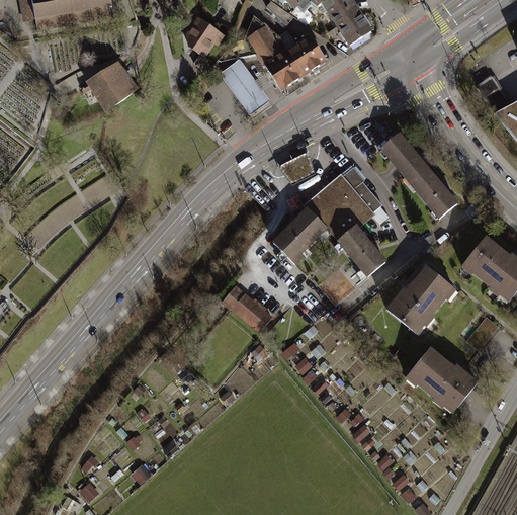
[(21,0),(25,26),(35,24),(34,17),(32,6),(31,0),(21,0)]
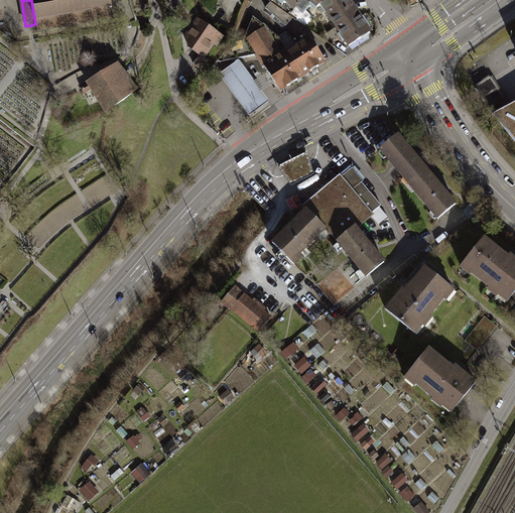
[(31,0),(32,6),(34,17),(35,24),(36,28),(90,19),(111,15),(109,4),(111,4),(110,0),(31,0)]
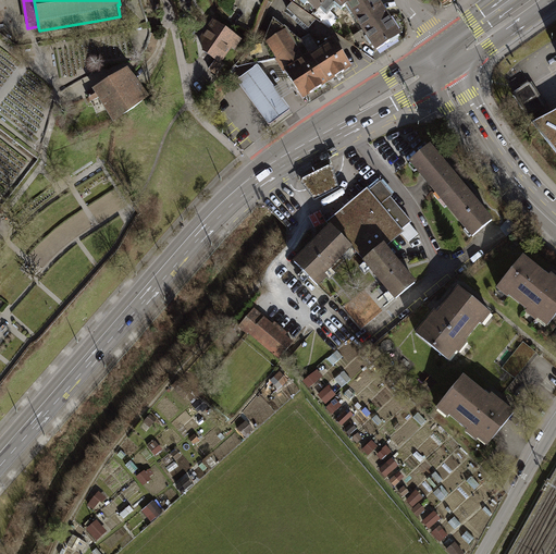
[(316,16),(292,0),(286,7),(308,25),(316,16)]
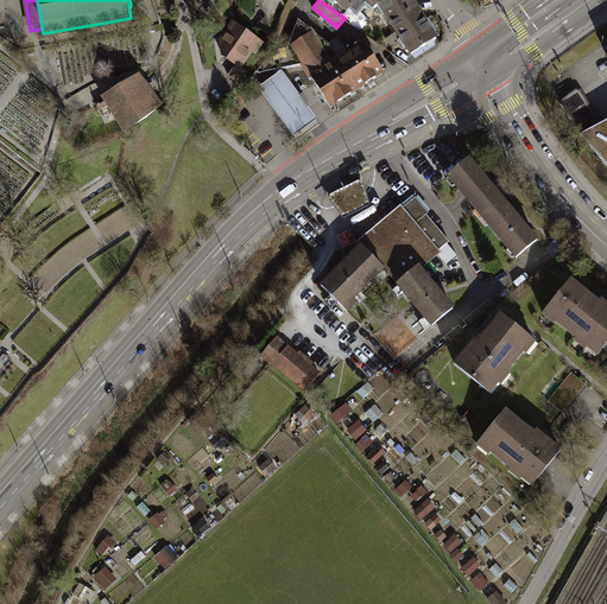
[(318,0),(345,18),(349,21),(368,0),(374,5),(379,1),(380,0),(318,0)]
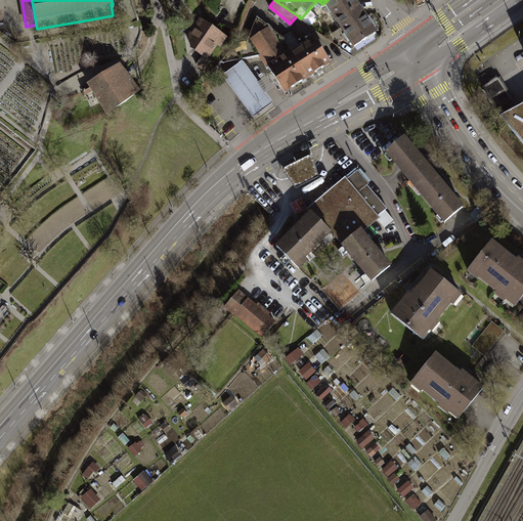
[(328,0),(327,1),(354,44),(375,31),(354,0),(328,0)]
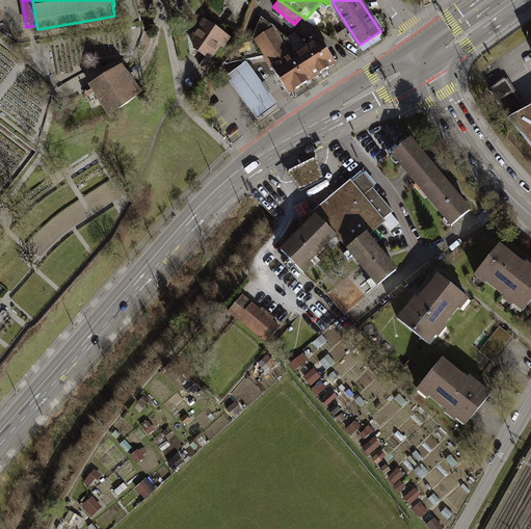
[(288,91),(312,76),(295,50),(286,35),(261,15),(250,36),(251,40),(237,44),(223,59),(226,61),(264,54),(276,72),(283,83),(288,91)]
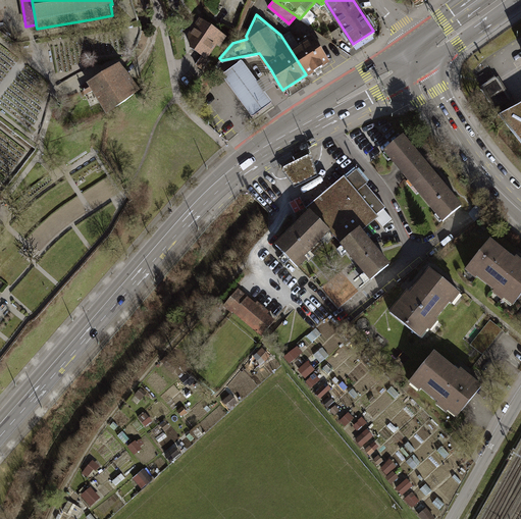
[(218,45),(224,36),(200,18),(189,34),(191,45),(202,53),(195,62),(201,66),(208,56),(205,54),(214,42),(218,45)]
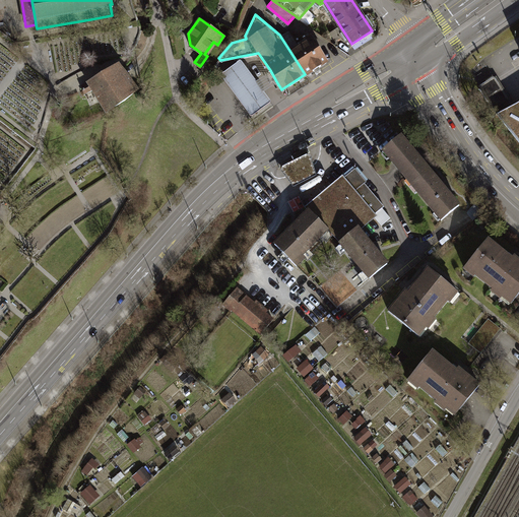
[(318,65),(326,60),(311,35),(288,49),(305,74),(314,68),(315,71),(320,68),(318,65)]
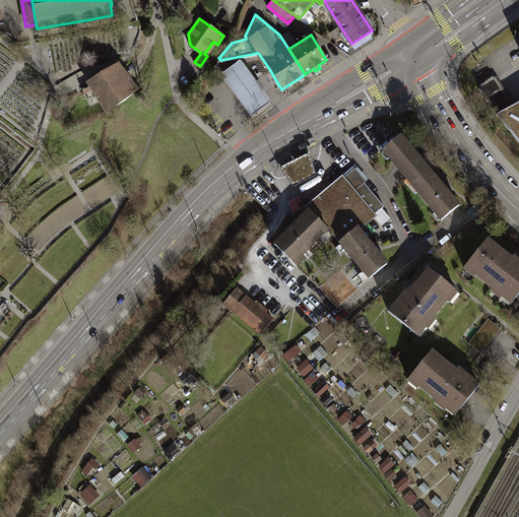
[(251,114),(270,100),(263,89),(269,85),(276,81),(270,70),(263,75),(256,79),(246,66),(240,58),(219,73),(226,81),(251,114)]
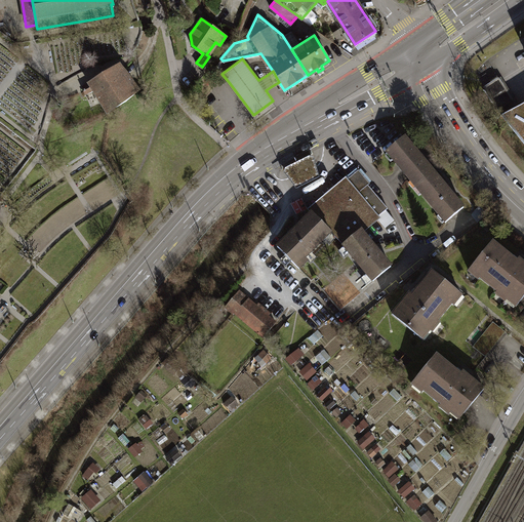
[(133,85),(119,66),(82,85),(85,92),(93,88),(106,109),(105,109),(107,112),(110,110),(109,109),(125,98),(135,90),(136,90),(137,89),(133,85)]
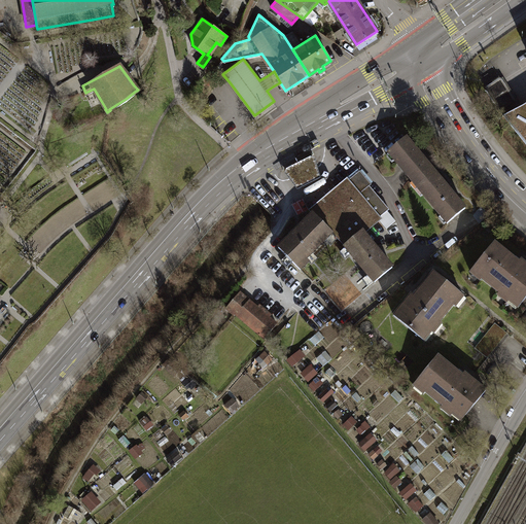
[(500,75),(485,84),(503,113),(520,105),(500,75)]
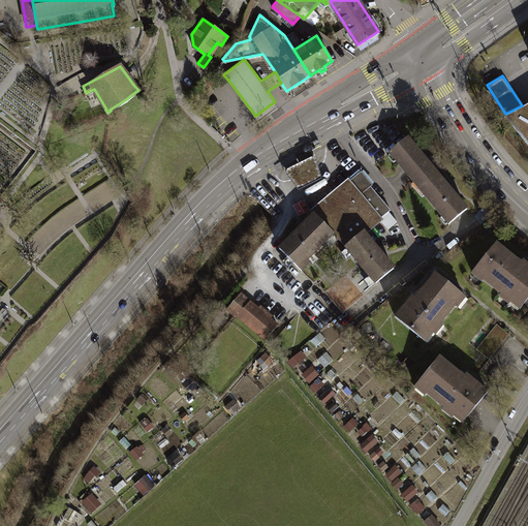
[(527,101),(522,105),(505,114),(505,115),(527,143),(527,101)]
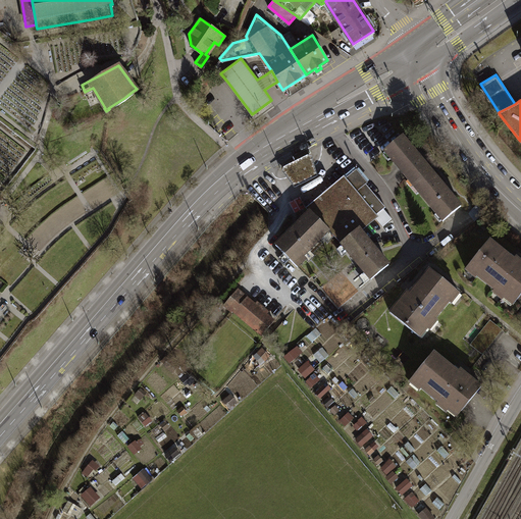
[(383,149),(413,184),(430,169),(402,134),(383,149)]
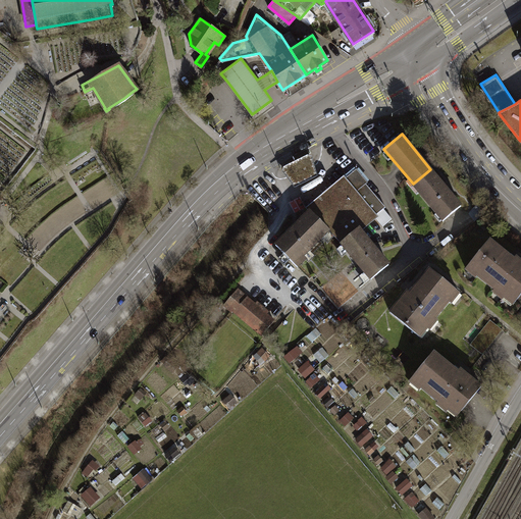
[(306,153),(282,165),(281,169),(294,186),(317,173),(311,154),(306,153)]
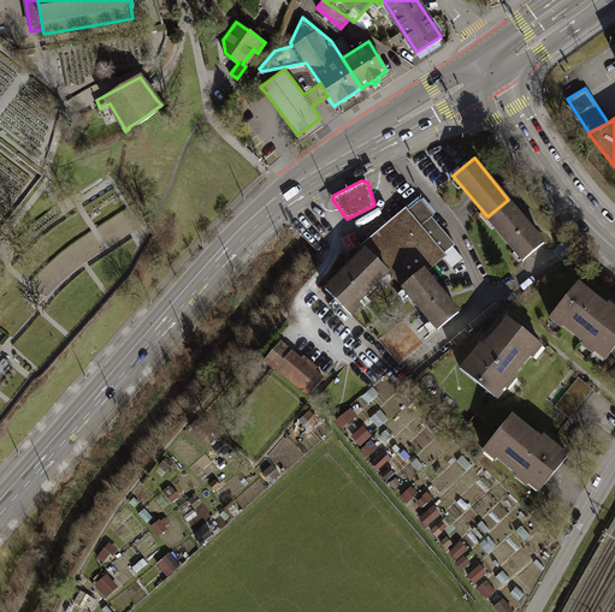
[(392,275),(403,289),(426,271),(456,244),(432,218),(438,213),(423,195),(362,245),(366,249),(392,275)]
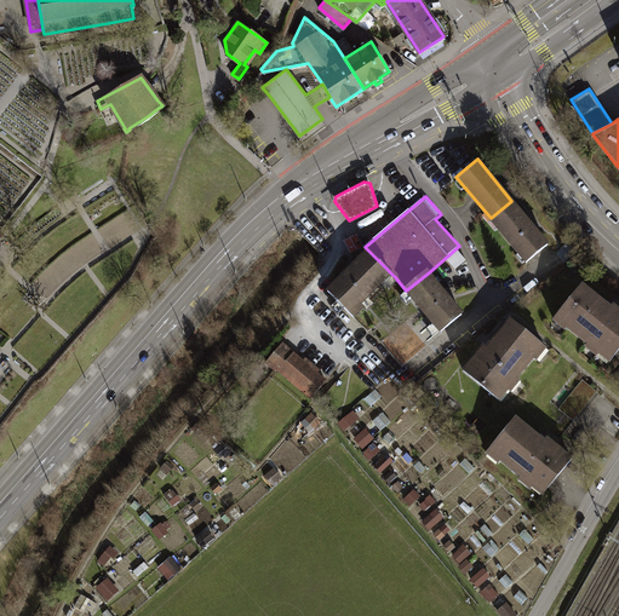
[(491,218),(526,260),(546,242),(511,201),(491,218)]
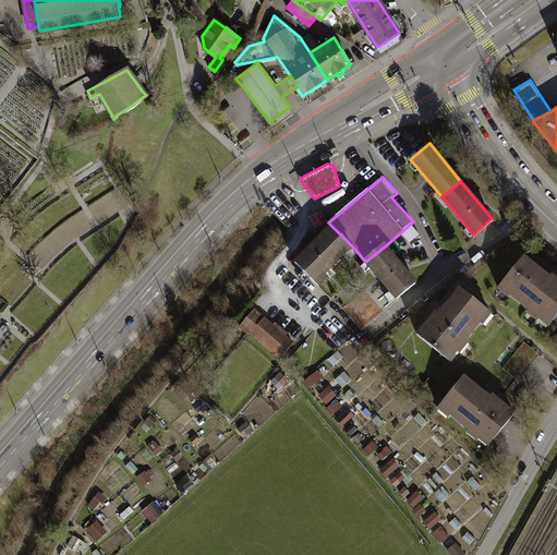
[(328,278),(355,250),(331,226),(295,263),(322,288),(330,279),(328,278)]
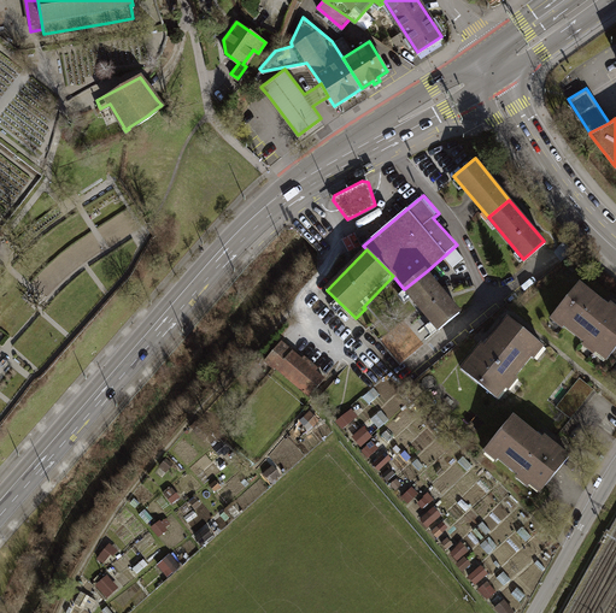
[(427,271),(404,289),(441,334),(464,314),(427,271)]
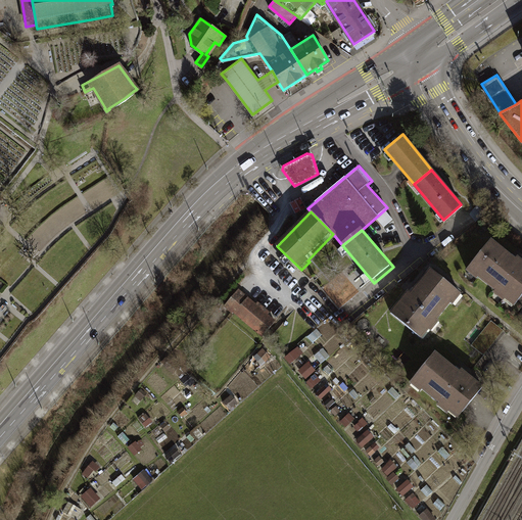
[(494,239),(468,272),(514,309),(521,297),(521,261),(512,252),(494,239)]
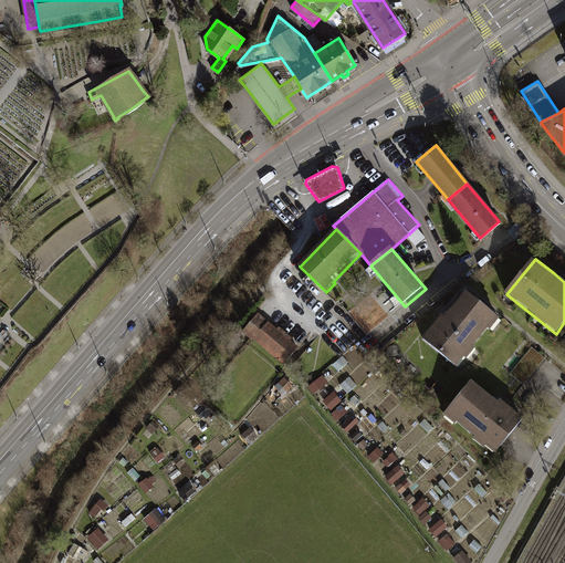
[(462,368),(500,320),(463,292),(426,341),(462,368)]
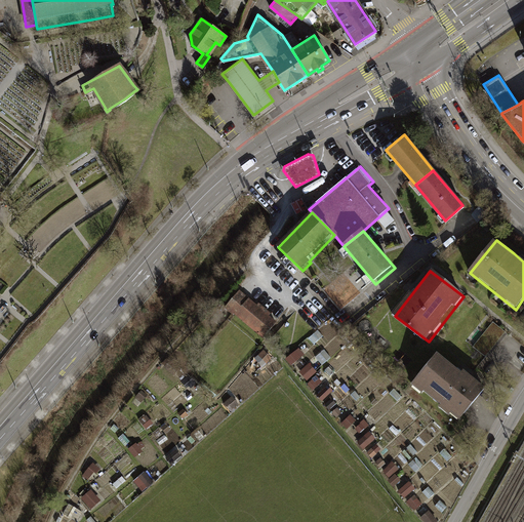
[(234,309),(264,333),(275,320),(267,313),(269,311),(257,302),(256,304),(238,288),(225,305),(233,311),(234,309)]
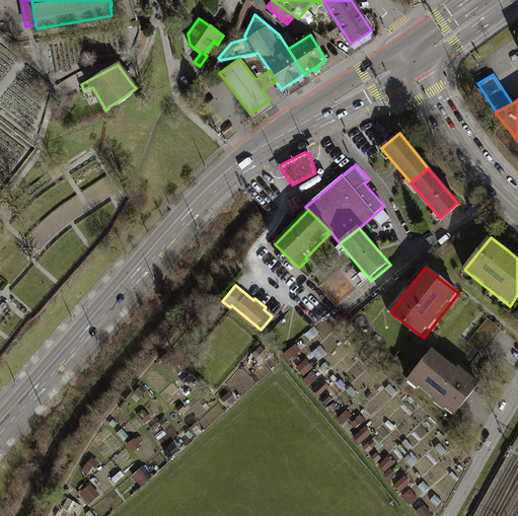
[(502,326),(486,315),(467,342),(484,353),(502,326)]
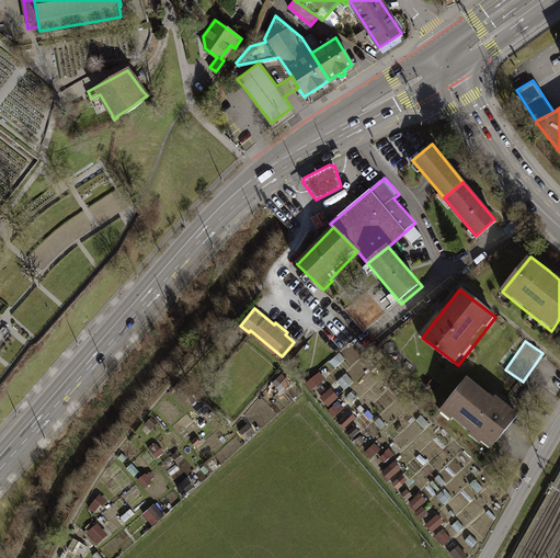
[(284,372),(275,378),(284,389),(293,383),(284,372)]
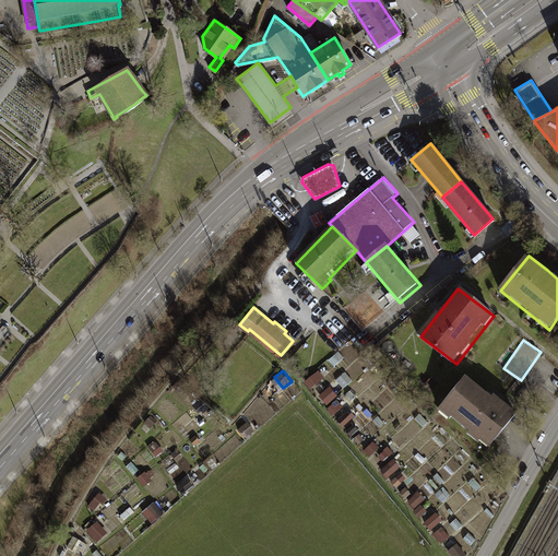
[(321,377),(317,371),(304,382),(308,388),(321,377)]
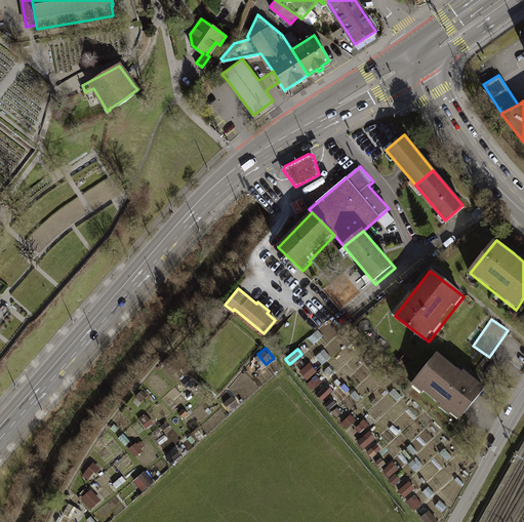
[(438,351),(411,385),(460,424),(487,390),(438,351)]
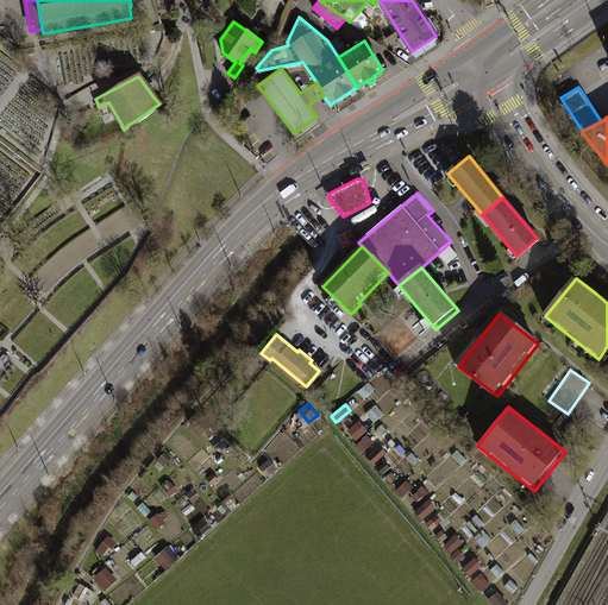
[(369,424),(364,420),(355,429),(359,434),(369,424)]
